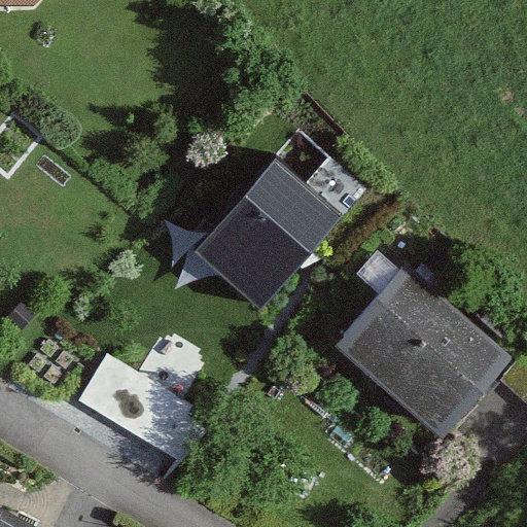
[(47,0),(0,0),(0,19),(18,34),(47,0)]
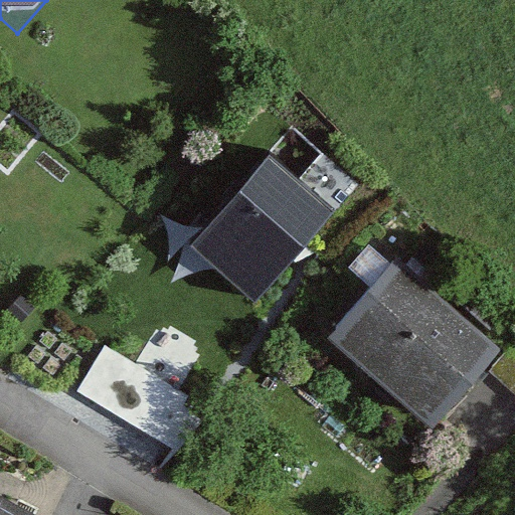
[(334,208),(268,154),(191,248),(258,302),(334,208)]
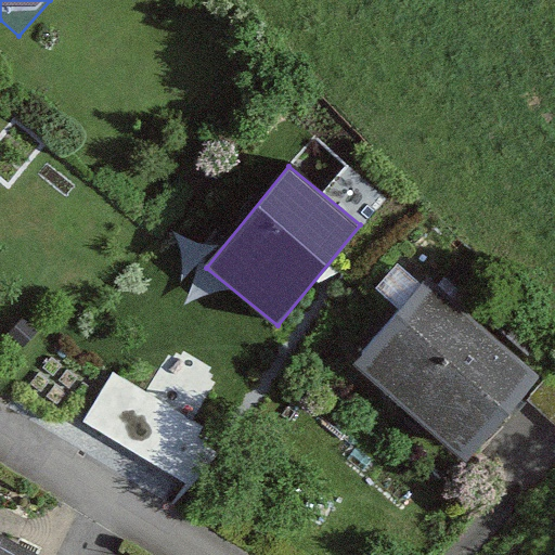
[(547,373),(437,283),(364,372),(475,462),(547,373)]
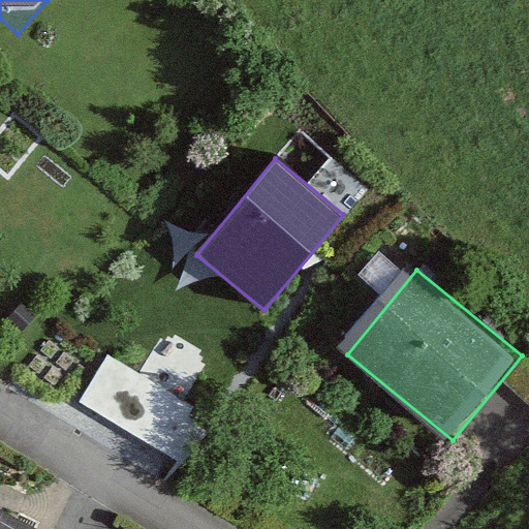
[(193,407),(109,355),(81,402),(181,462),(201,428),(187,418),(193,407)]
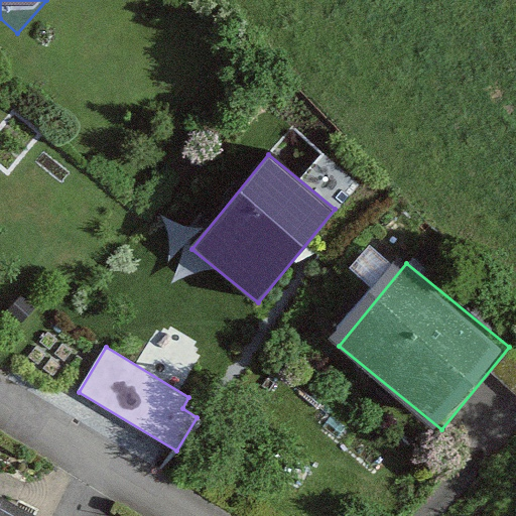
[(20,515),(0,507),(0,515),(20,515)]
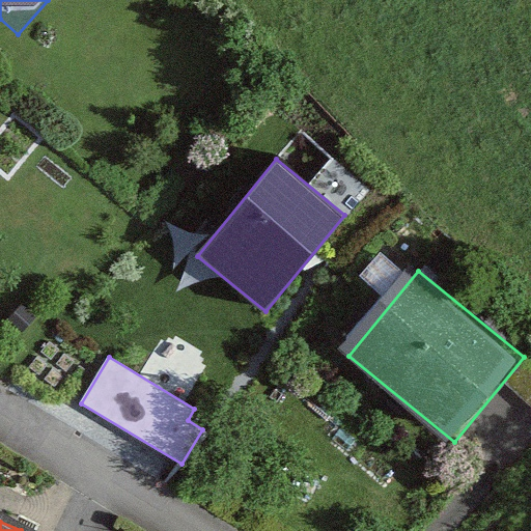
All buildings are outlined.
